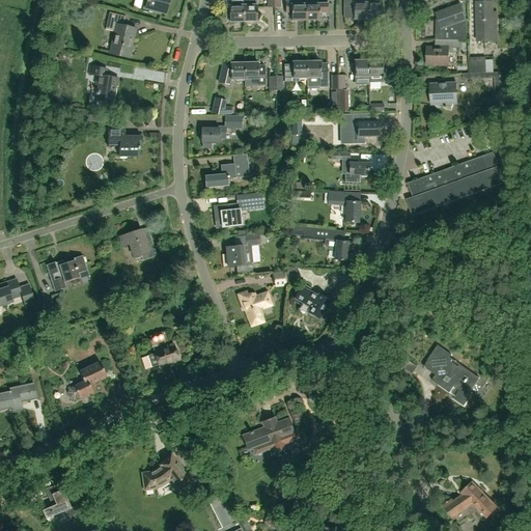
[(147,0),(145,8),(165,15),(169,0),(147,0)]
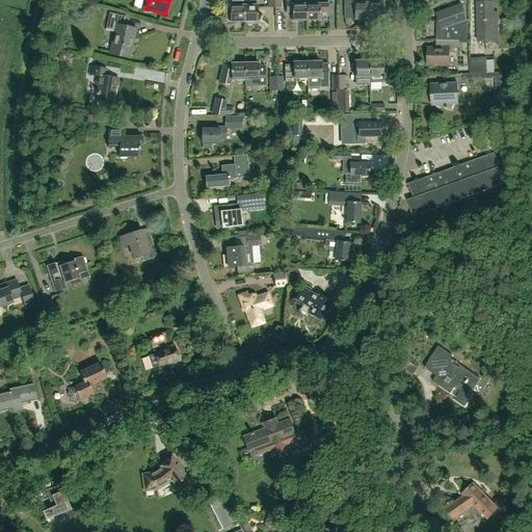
[(243,22),(243,1),(231,1),(231,0),(222,1),(222,16),(227,16),(227,21),(230,21),(230,22),(243,22)]
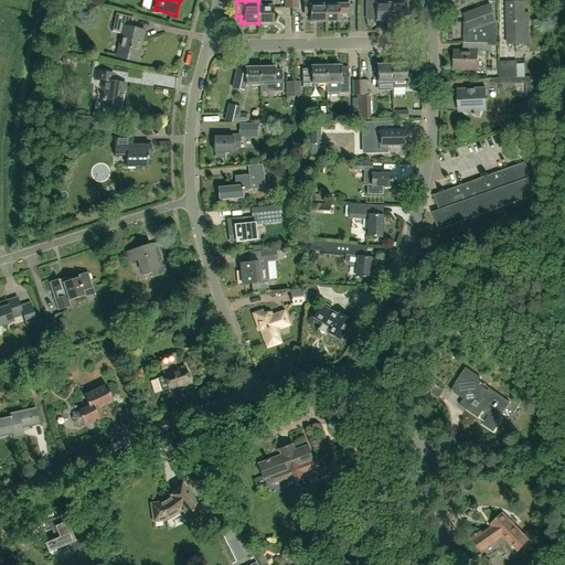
[(258,1),(258,23),(274,23),(273,6),(273,0),(258,1)]
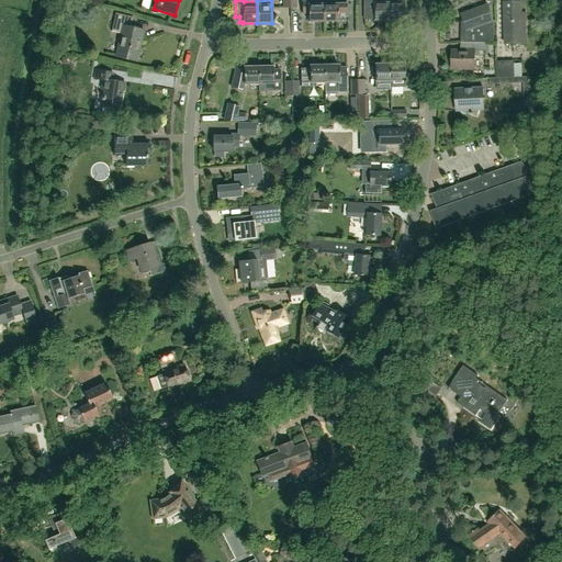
[(322,0),(323,6),(323,22),(338,21),(338,17),(347,17),(346,0),(322,0)]
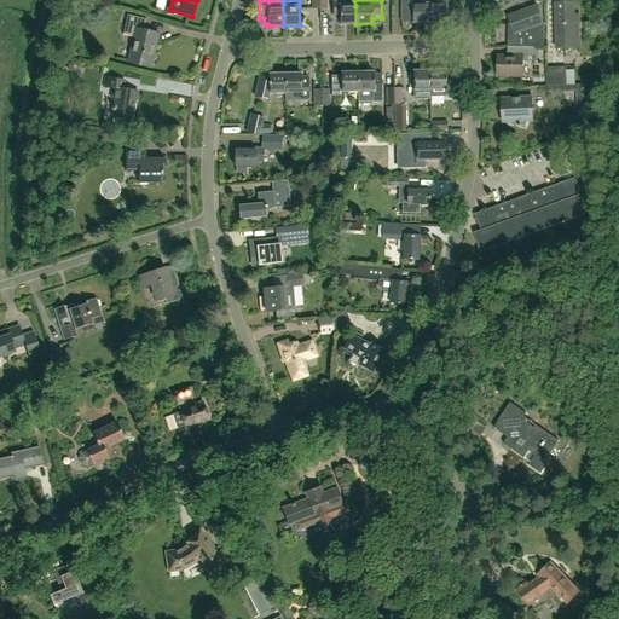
[(428,4),(428,3),(414,3),(412,0),(399,0),(400,22),(412,22),(412,23),(428,22),(428,4)]
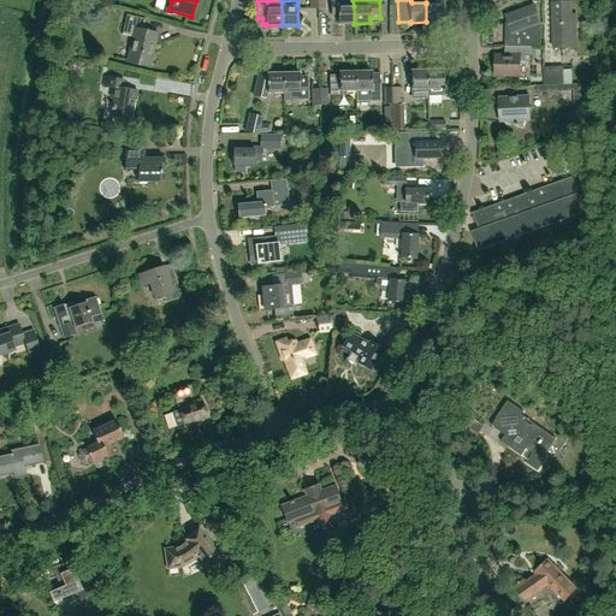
[(442,0),(440,0),(426,0),(426,3),(426,4),(426,22),(442,22),(442,0)]
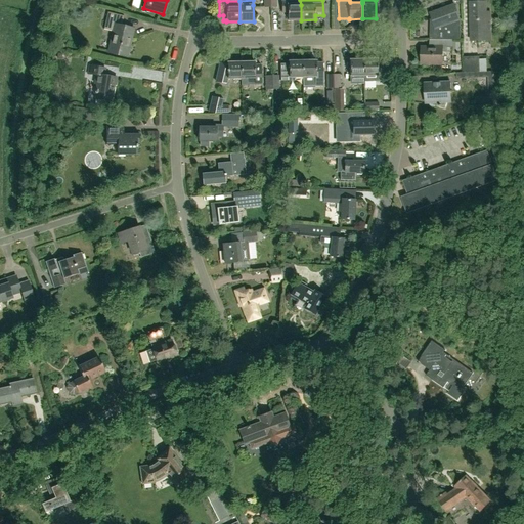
[(301,20),(301,5),(288,5),(288,1),(281,1),(281,13),(288,12),(288,20),(301,20)]
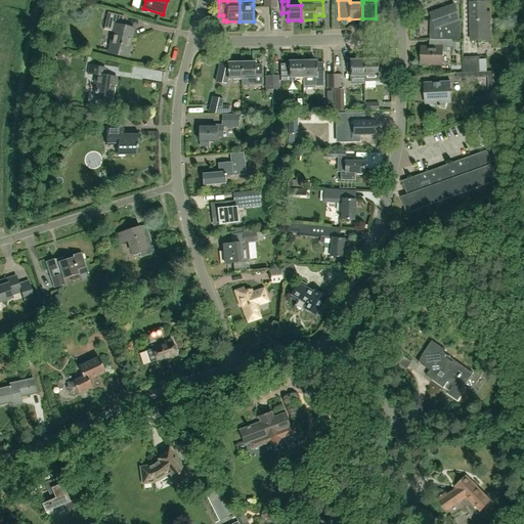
[(491,11),(486,11),(486,2),(471,2),(471,41),(491,41),(491,11)]
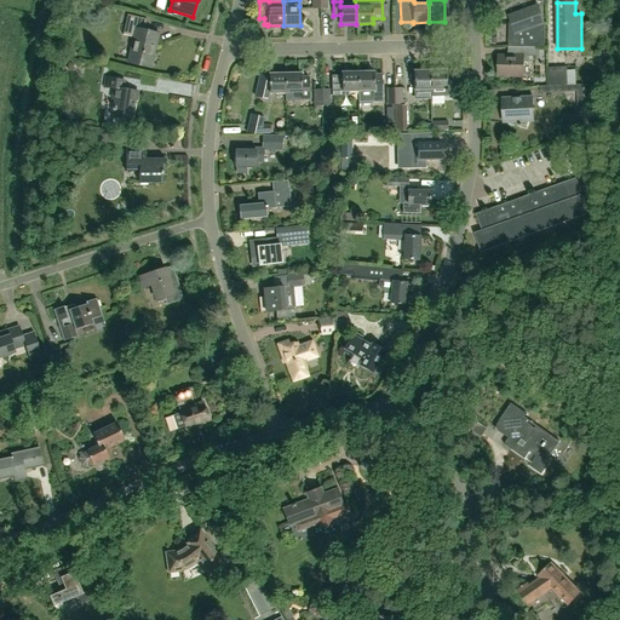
[(514,49),(537,49),(545,49),(545,23),(544,24),(538,6),(509,16),(514,29),(509,32),(509,47),(514,47),(514,49)]
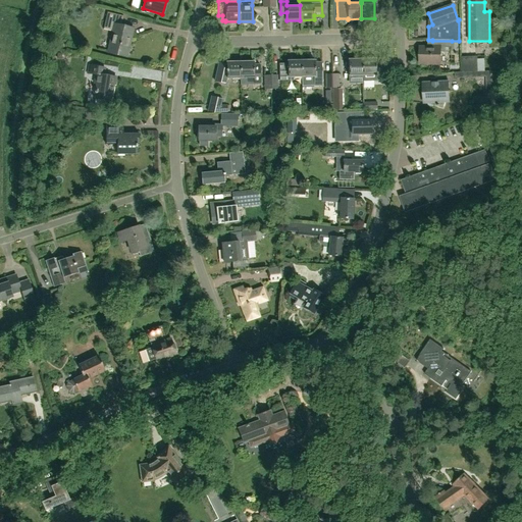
[(123,16),(107,12),(103,30),(111,32),(106,51),(128,56),(135,31),(120,28),(123,16)]
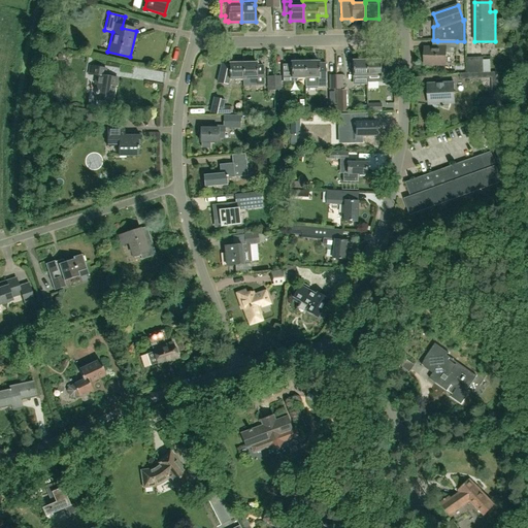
[(457,41),(437,41),(437,47),(425,47),(425,65),(446,65),(446,55),(451,53),(451,48),(457,48),(457,41)]
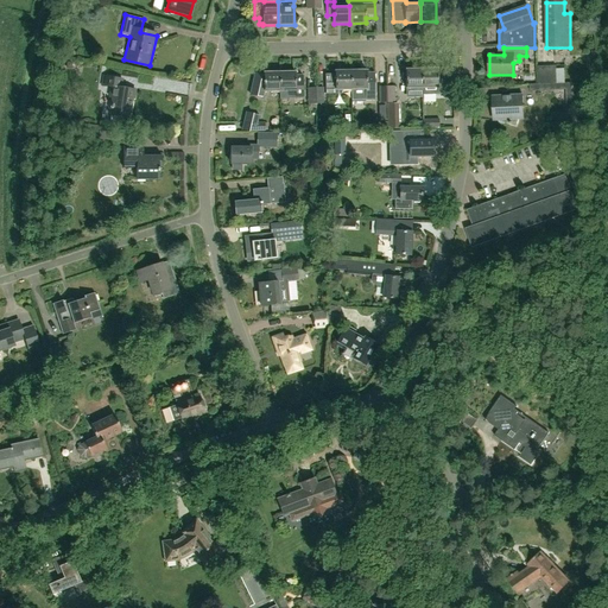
[(568,78),(576,78),(575,63),(567,64),(568,78)]
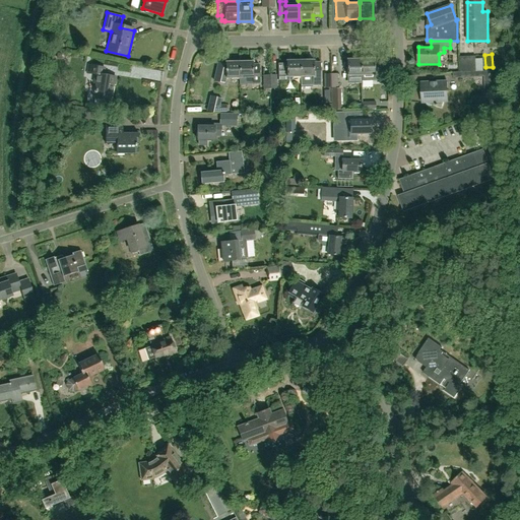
[(476,72),(475,57),(460,57),(461,72),(461,73),(466,72),(466,73),(476,72)]
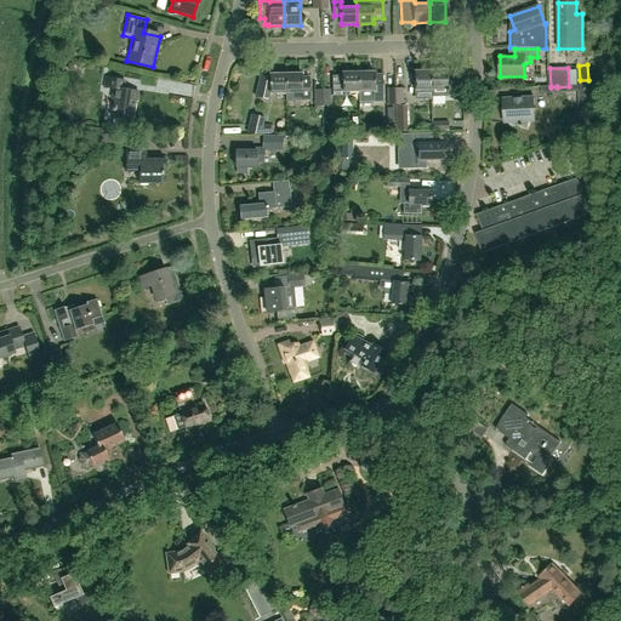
[(446,70),(431,72),(431,90),(431,97),(455,97),(454,77),(446,78),(446,70)]
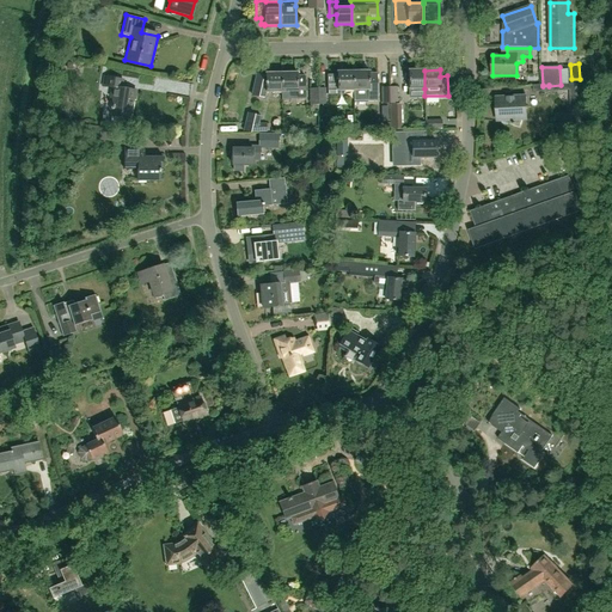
[(369,71),(353,72),(354,90),(377,90),(377,73),(369,73),(369,71)]
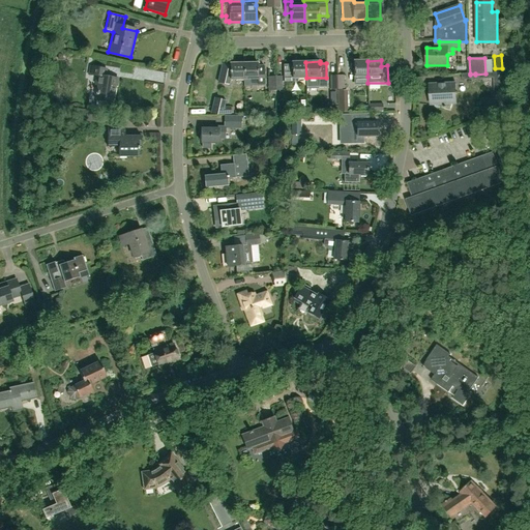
[(367,77),(367,61),(353,61),(354,84),(361,84),(361,77),(367,77)]
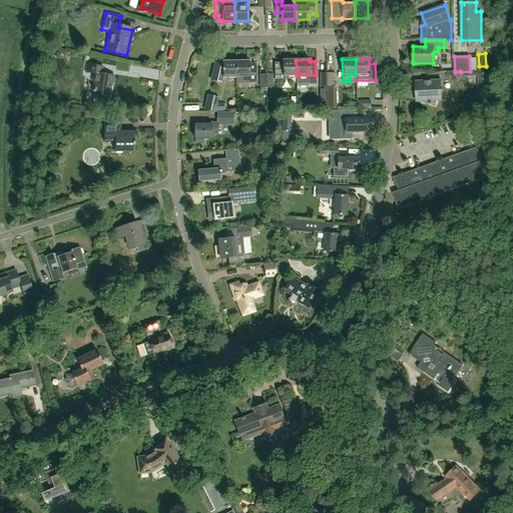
[(297,75),(296,60),(283,60),(283,62),(275,62),(275,79),(289,79),(289,76),(297,75)]
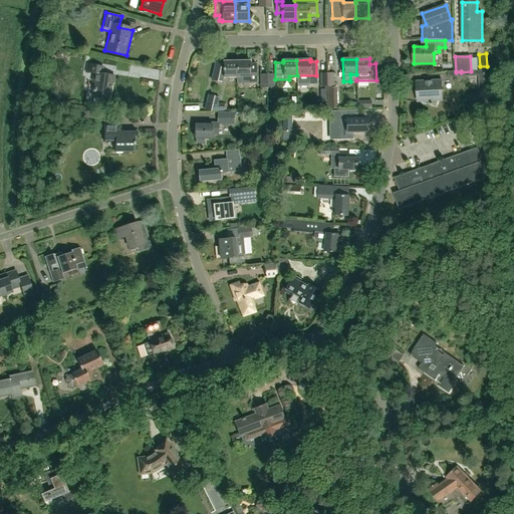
[(216,62),(212,80),(223,82),(224,77),(236,77),(236,61),(223,62),(223,63),(221,63),(216,62)]
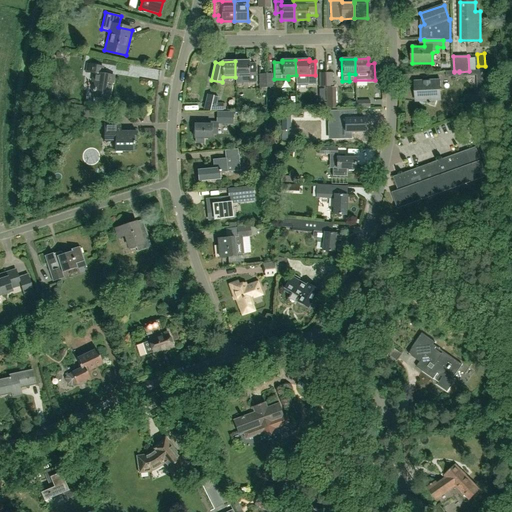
[(248,61),(235,61),(235,77),(236,83),(255,82),(255,64),(249,64),(248,61)]
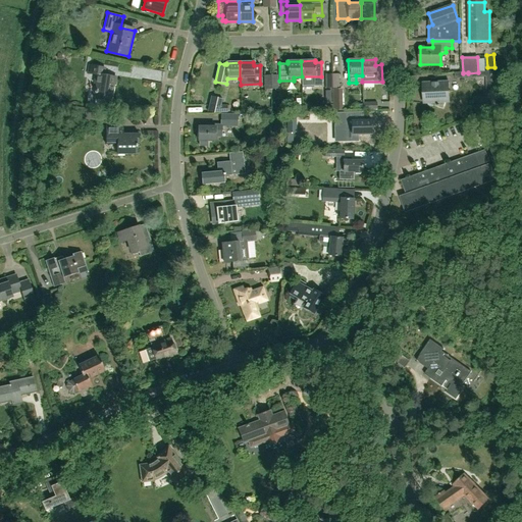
[(103,75),(105,68),(89,66),(88,73),(96,74),(94,84),(97,84),(94,105),(104,106),(105,101),(111,101),(113,85),(115,86),(116,77),(103,75)]
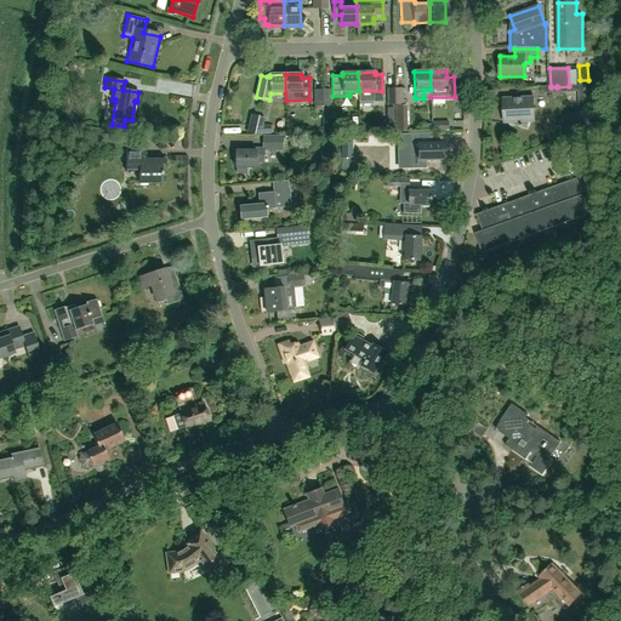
[(534,98),(503,100),(505,112),(505,110),(510,113),(506,123),(528,130),(533,113),(534,109),(534,98)]
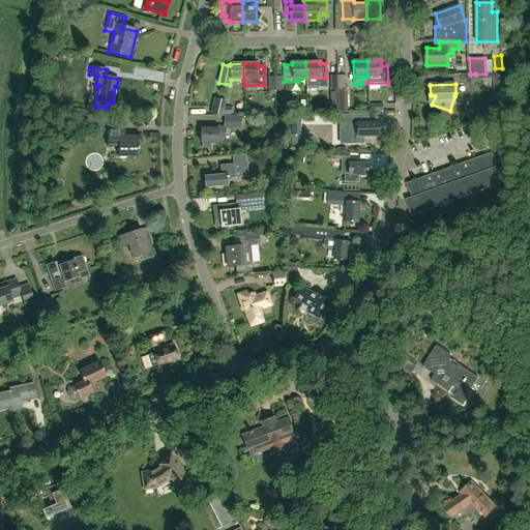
[(224,108),(226,100),(214,98),(211,114),(216,115),(231,114),(231,108),(224,108)]
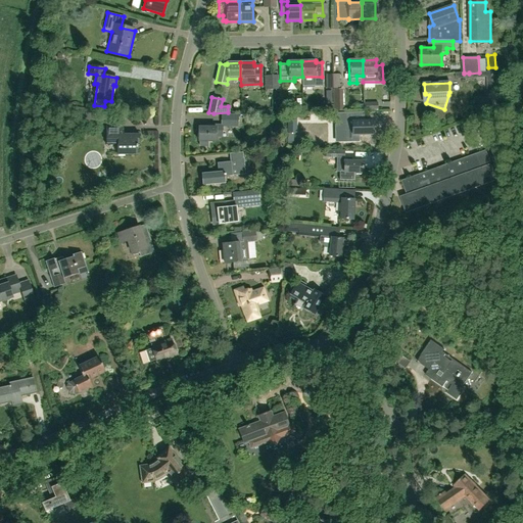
[(493,107),(478,107),(479,115),(493,115),(493,107)]
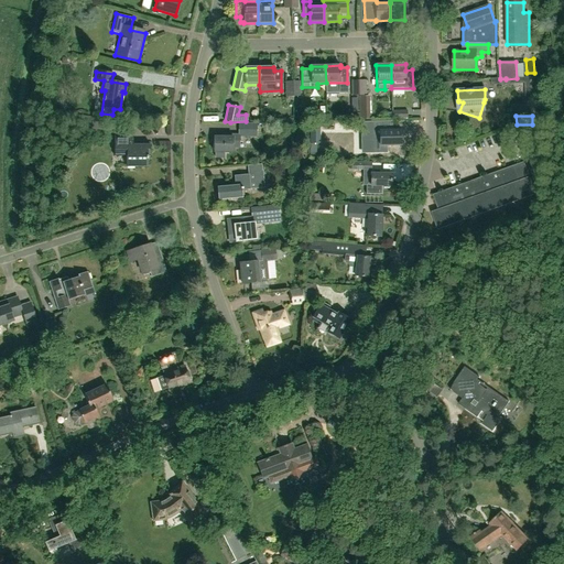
[(79,121),(78,130),(91,131),(93,122),(79,121)]
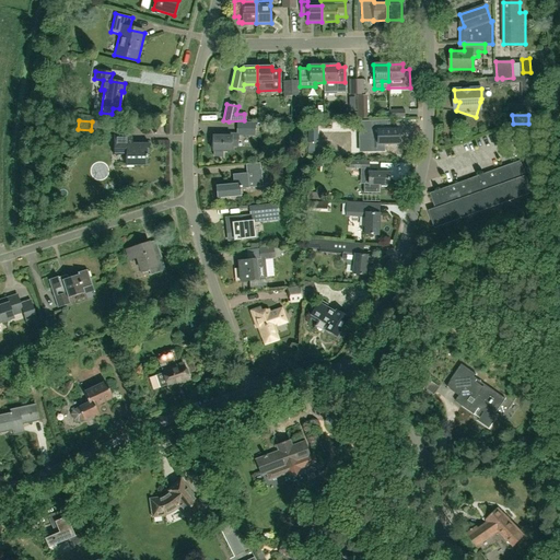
[(236,123),(236,135),(228,135),(228,137),(213,137),(213,151),(213,156),(223,156),(223,151),(231,151),(231,147),(237,147),(237,136),(255,137),(255,123),(236,123)]
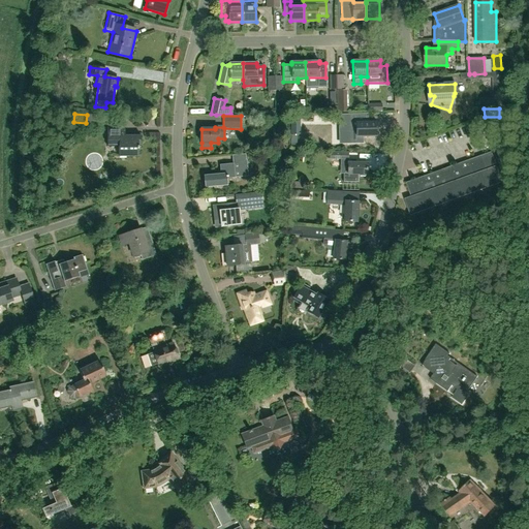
[(346,116),(346,130),(356,130),(356,136),(368,135),(368,143),(376,142),(376,135),(376,123),(356,123),(356,116),(346,116)]
